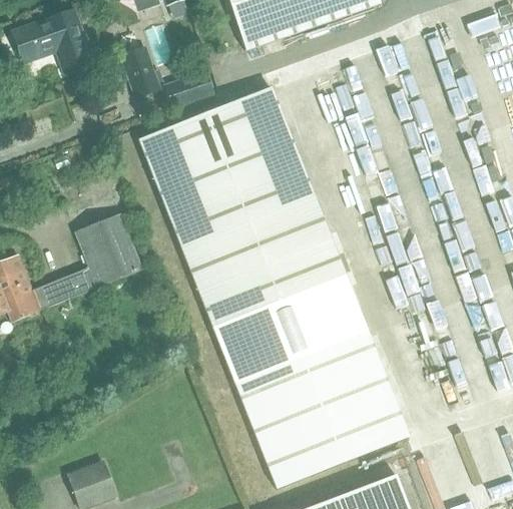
[(380,2),(379,0),(227,0),(245,49),(380,2)]
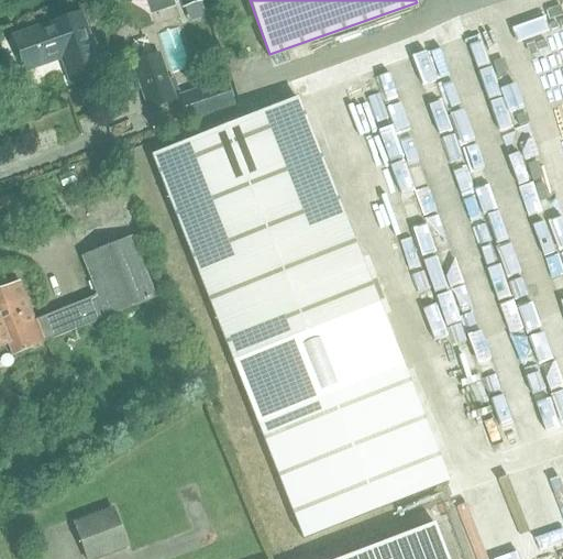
[(74,78),(102,68),(83,9),(53,19),(54,21),(17,34),(28,65),(66,52),(74,78)]
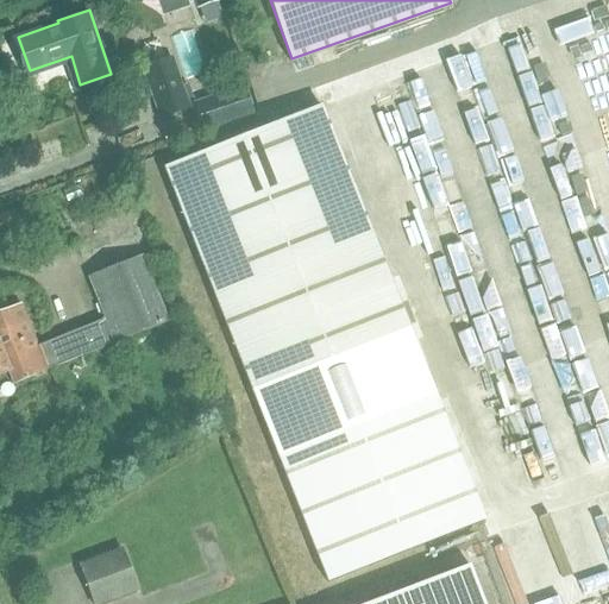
[(177,74),(170,56),(156,61),(145,64),(151,83),(163,114),(174,111),(188,105),(177,74)]
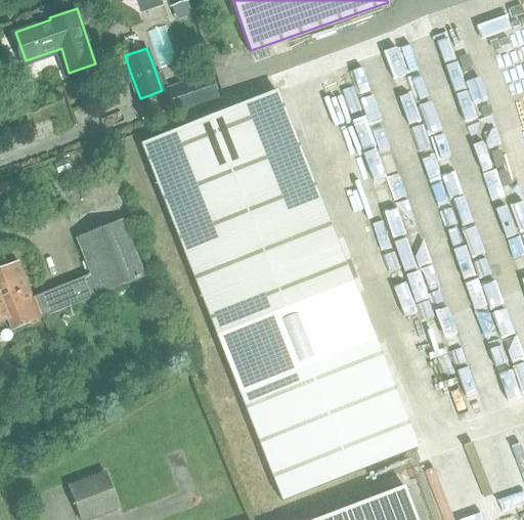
[(209,71),(166,86),(175,112),(218,96),(209,71)]
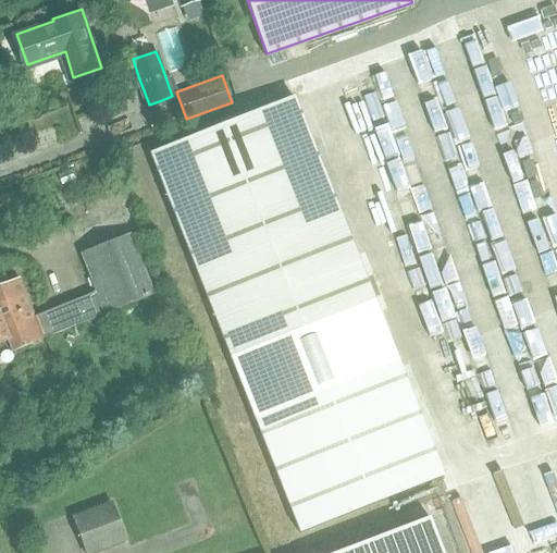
[(354,84),(362,111),(387,102),(378,75),(354,84)]
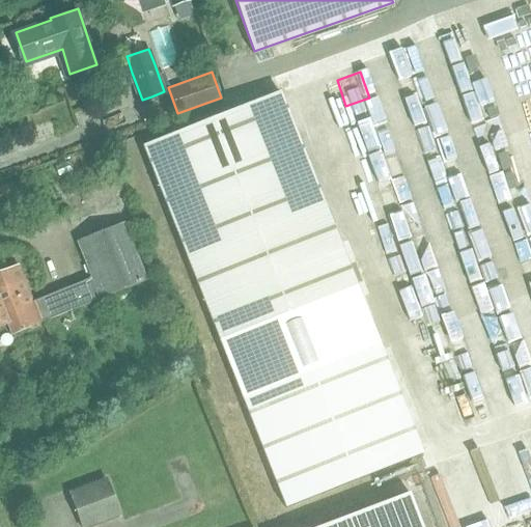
[(326,108),(336,105),(331,85),(320,88),(326,108)]
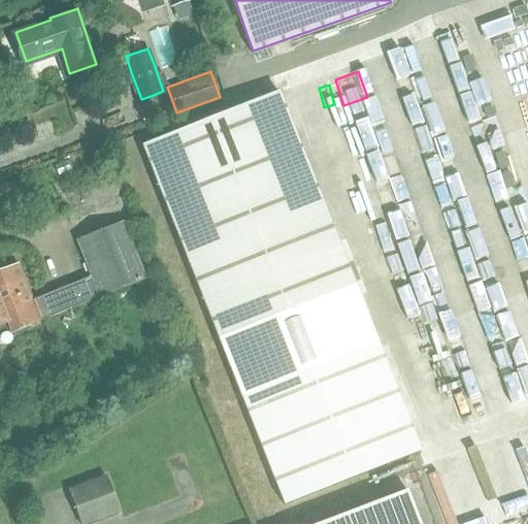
[(278,89),(142,142),(285,502),(421,449),(421,448),(293,126),(278,89)]
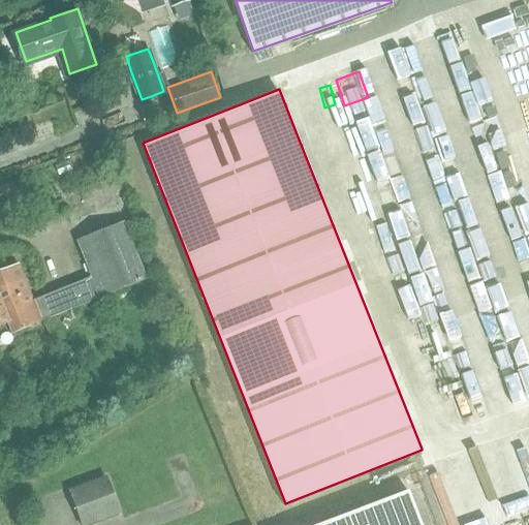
[(351,124),(373,119),(370,104),(348,110),(351,124)]
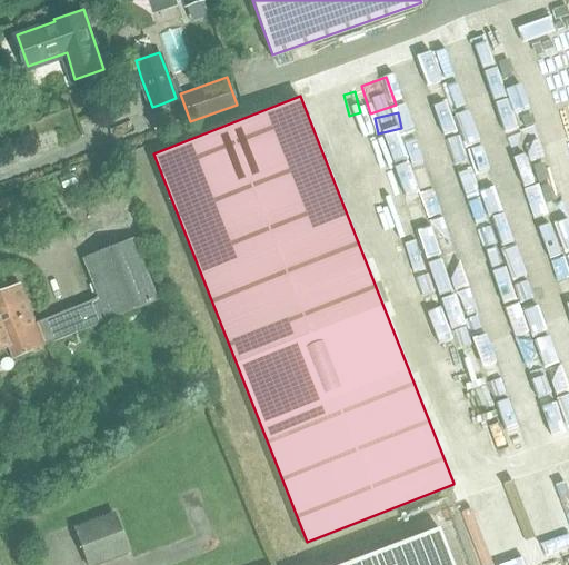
[(355,118),(358,144),(373,142),(370,116),(355,118)]
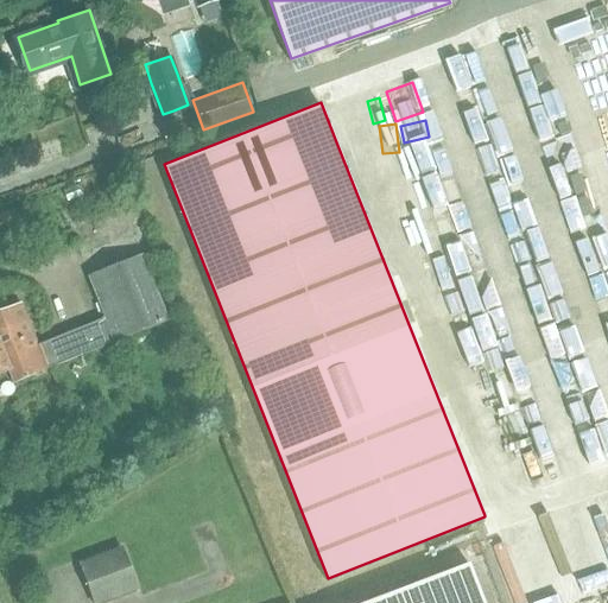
[(14,203),(0,208),(0,224),(20,217),(14,203)]
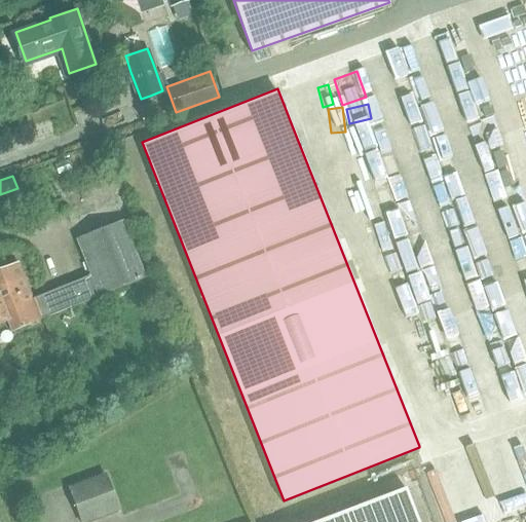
[(0,319),(9,315),(13,329),(149,275),(127,218),(80,235),(95,272),(25,300),(10,263),(0,267),(0,319)]
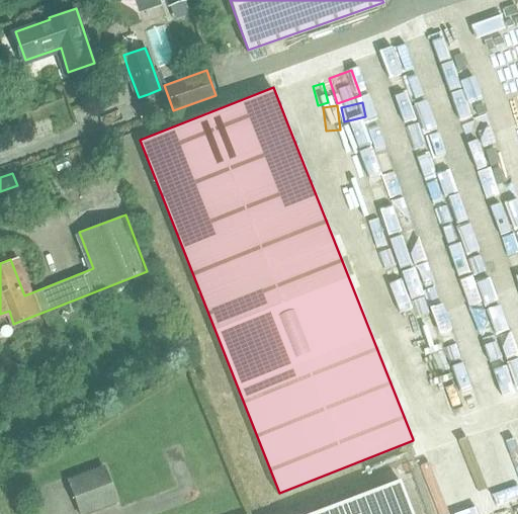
[(163,302),(147,306),(150,318),(166,314),(163,302)]
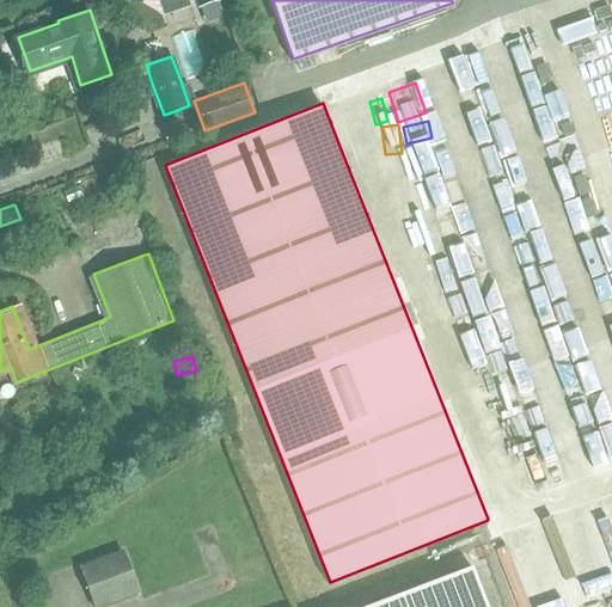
[(84,563),(99,605),(142,589),(127,547),(84,563)]
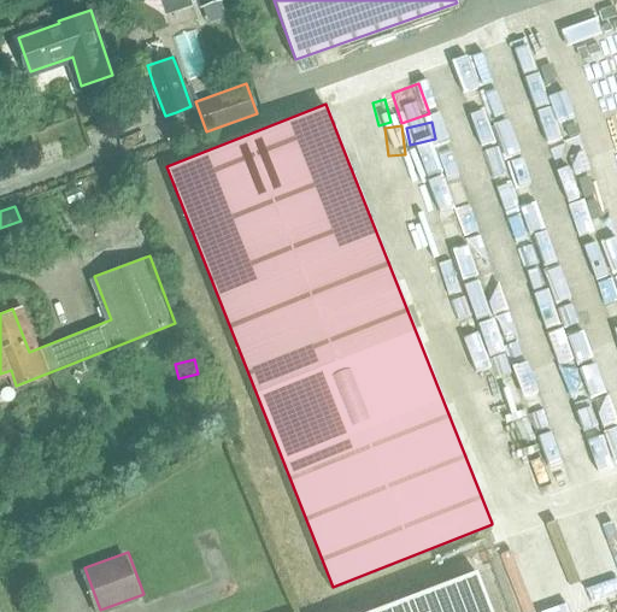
[(592,558),(570,565),(579,589),(600,582),(592,558)]
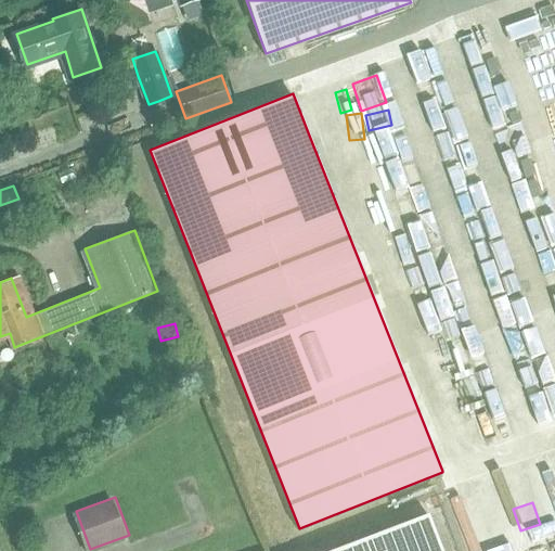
[(442,550),(428,513),(327,550),(442,550)]
